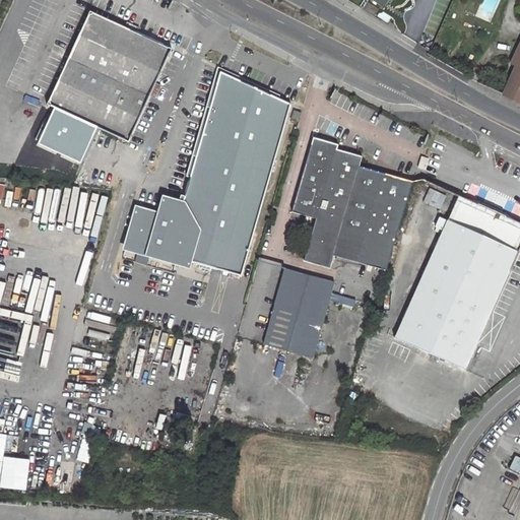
[(91,11),(48,105),(55,108),(39,143),(80,163),(98,126),(130,141),(174,49),(91,11)]
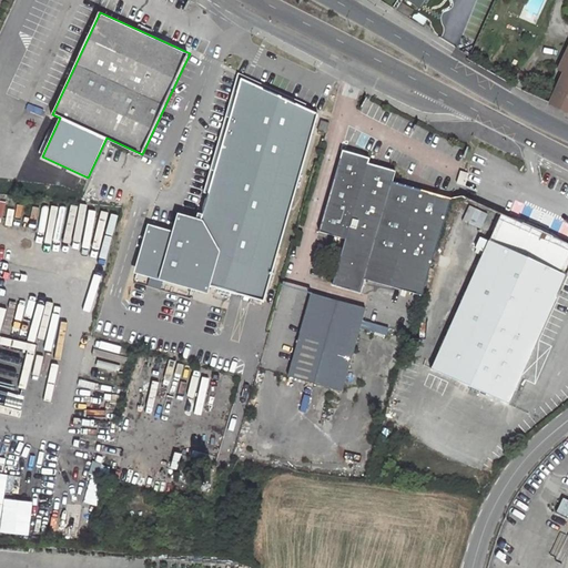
[(567,49),(559,70),(565,73),(550,104),(567,111),(567,49)]
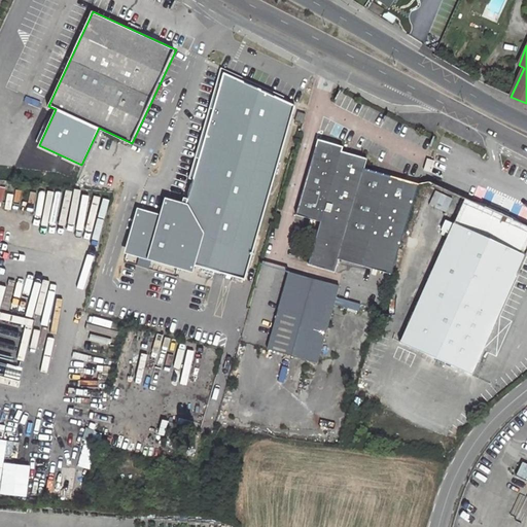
[(224,76),(186,206),(166,220),(142,212),(130,250),(194,270),(195,266),(247,281),(295,109),(224,76)]
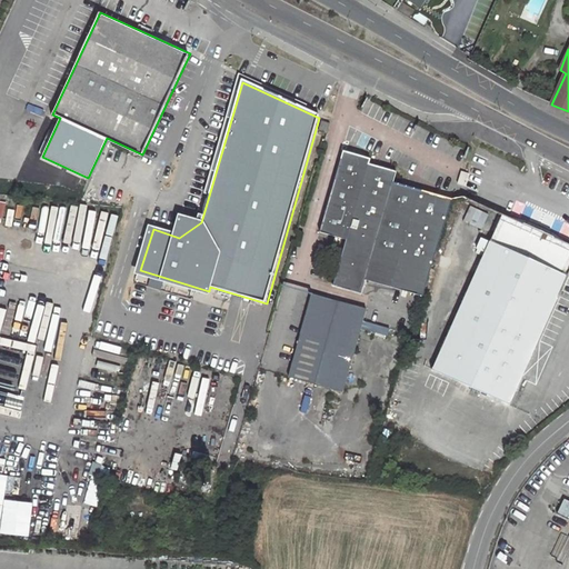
[(330,123),(322,121),(319,131),(327,133),(330,123)]
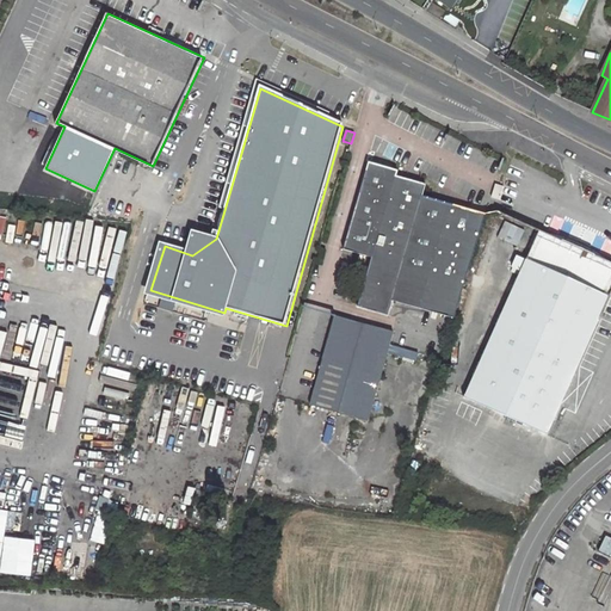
[(390,301),(451,319),(482,216),(418,196),(421,185),(393,177),(394,171),(366,162),(343,248),(370,257),(356,306),(386,315),(390,301)]
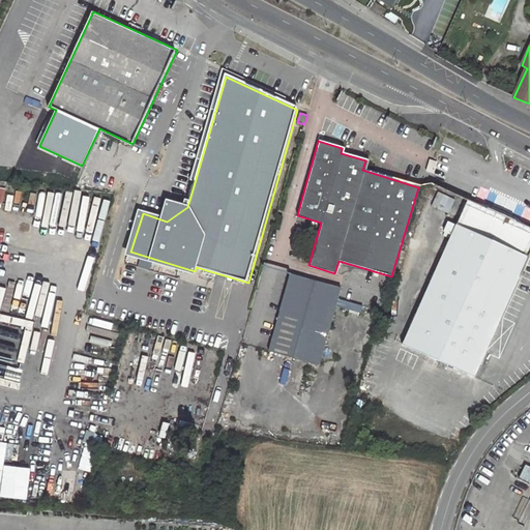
[(434,174),(437,163),(429,159),(425,171),(434,174)]
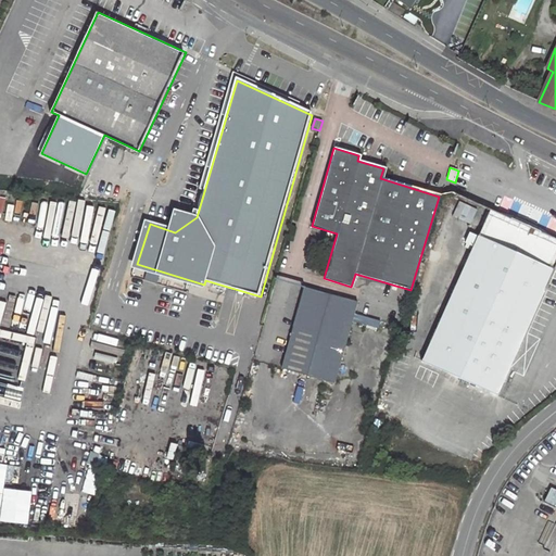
[(555,260),(555,238),(491,210),(479,236),(471,232),(467,242),(475,245),(424,359),(497,392),(555,260)]
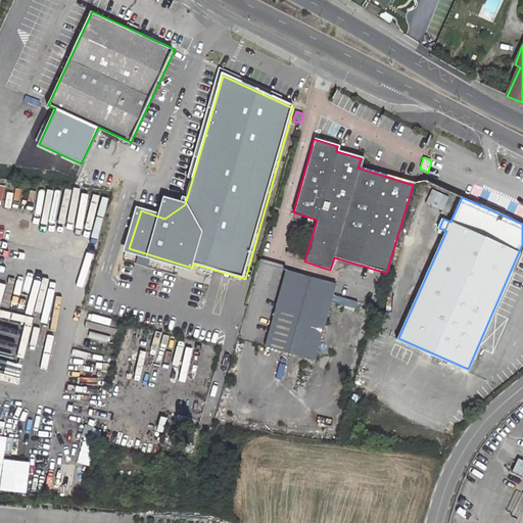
[(164,219),(185,204),(170,199),(164,219)]
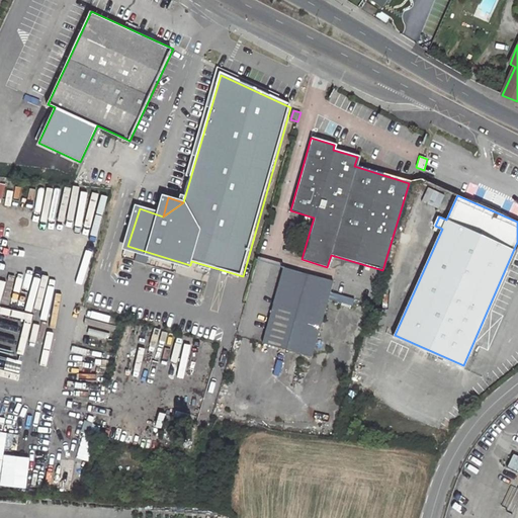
[(283,268),(262,343),(311,357),(330,292),(333,281),(307,274),(307,275),(283,268)]
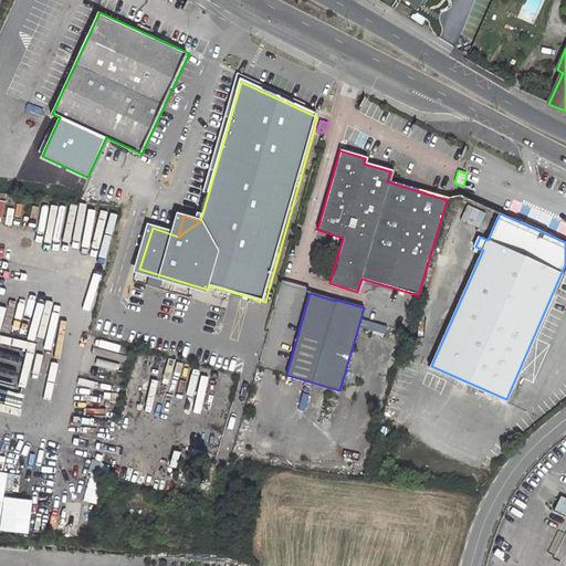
[(0,528),(28,534),(32,500),(4,498),(8,473),(0,472),(0,528)]
